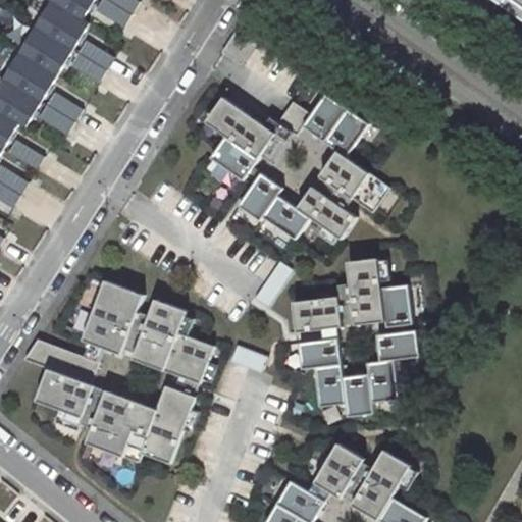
[(48,0),(0,79),(0,109),(20,122),(24,124),(88,21),(82,17),(53,0),(48,0)]
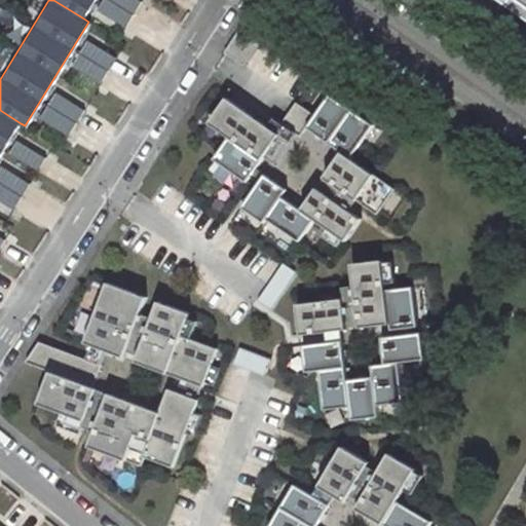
[(53,0),(82,17),(92,0),(53,0)]
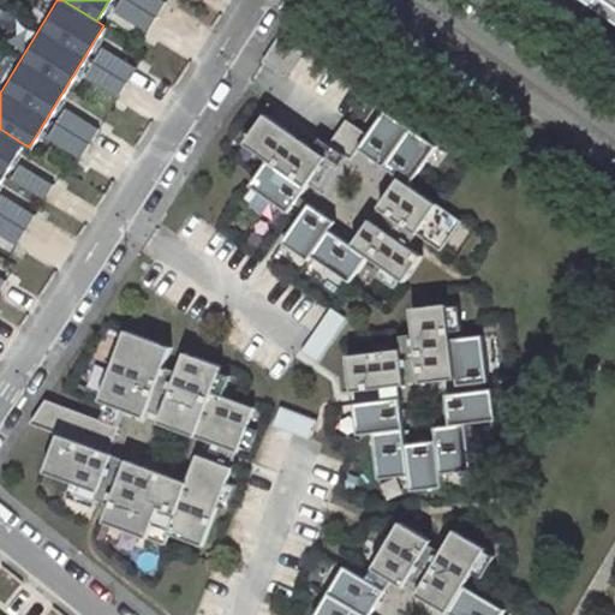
[(118,0),(112,11),(145,30),(162,0),(118,0)]
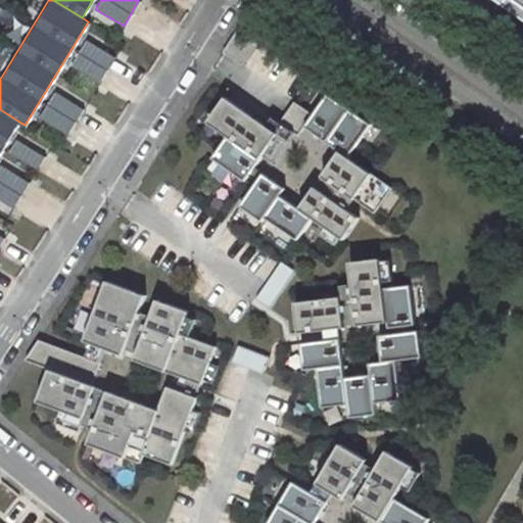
[(522,2),(519,0),(507,0),(505,3),(522,15),(522,2)]
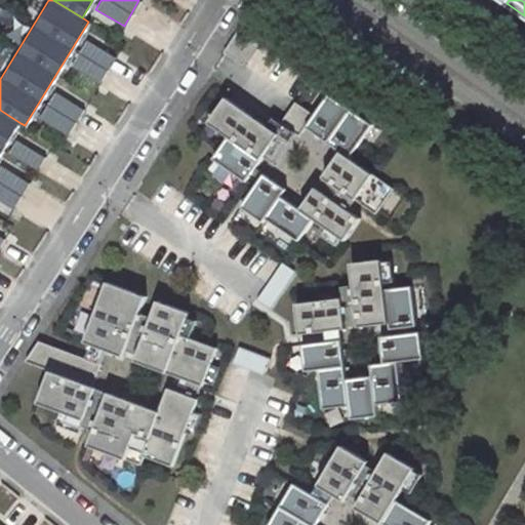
[(87,39),(72,65),(101,81),(115,55),(87,39)]
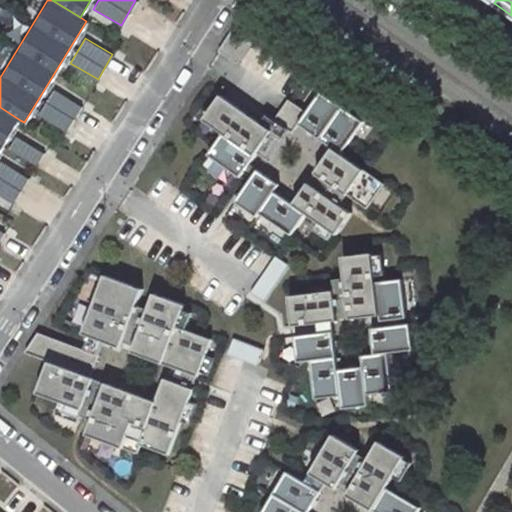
[(220,88),(201,114),(222,130),(254,152),(272,126),(220,88)]
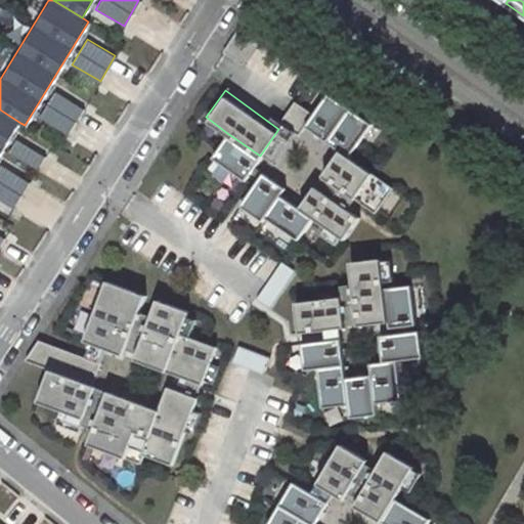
[(54,91),(39,117),(67,133),(82,107),(54,91)]
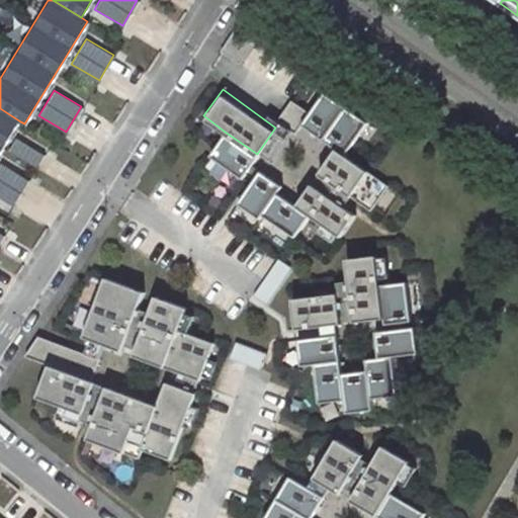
[(335,146),(343,151),(365,118),(324,91),(310,111),(301,123),(335,146)]
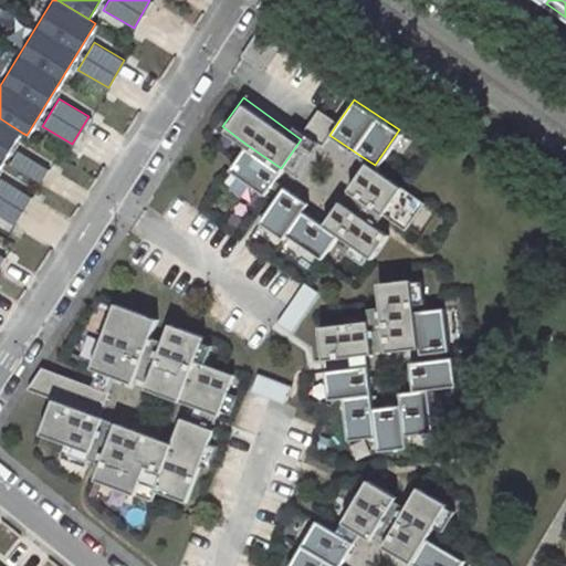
[(323,144),(329,135),(338,122),(320,109),(304,130),(323,144)]
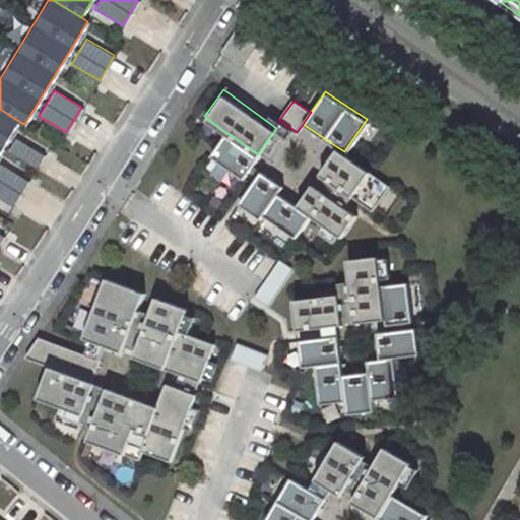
[(0,153),(20,122),(0,109),(0,153)]
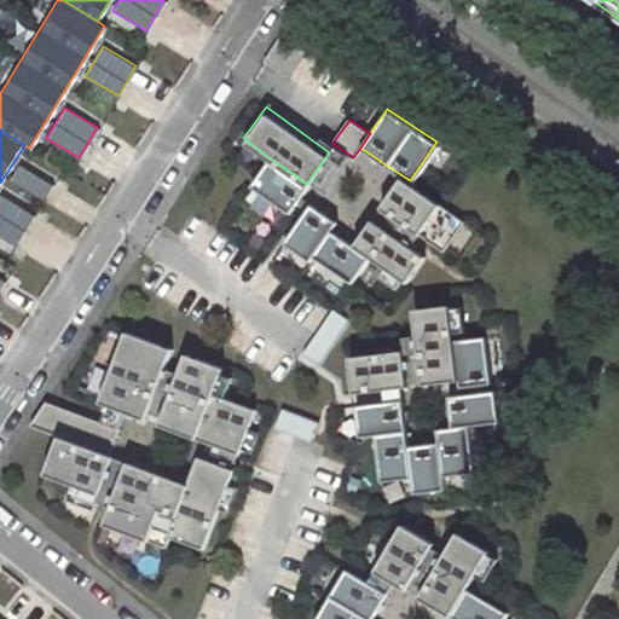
[(288,209),(307,184),(268,157),(250,183),(288,209)]
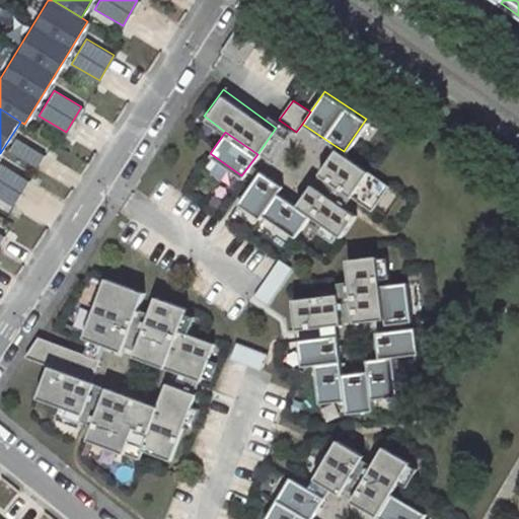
[(16,138),(9,150),(36,167),(44,155),(16,138)]
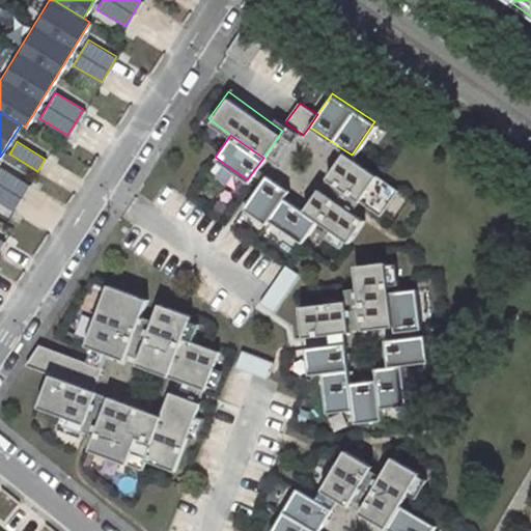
[(343,149),(326,175),(362,200),(378,177),(380,174),(352,155),(343,149)]
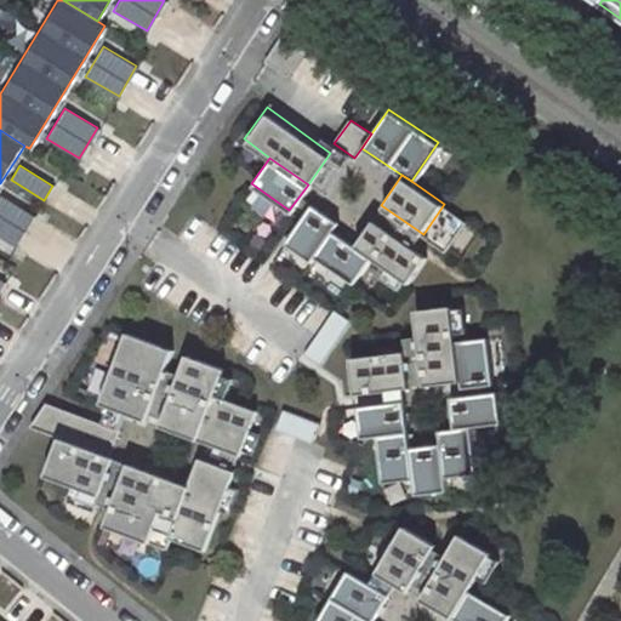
[(0,197),(0,237),(16,246),(34,216),(0,197)]
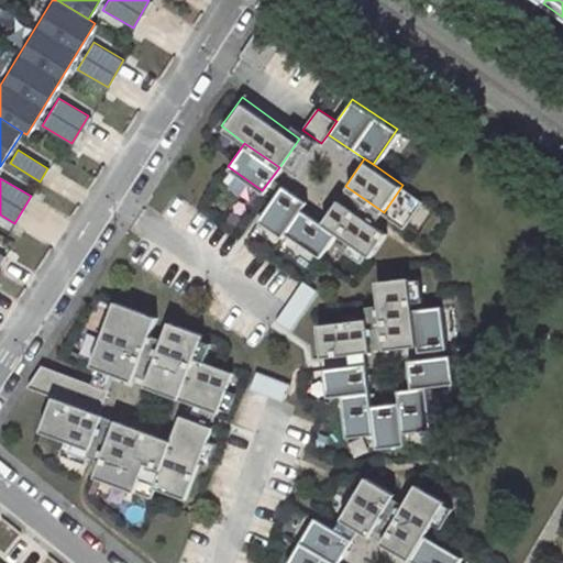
[(305,202),(283,187),(260,220),(282,235),(285,231),(300,208),(305,202)]
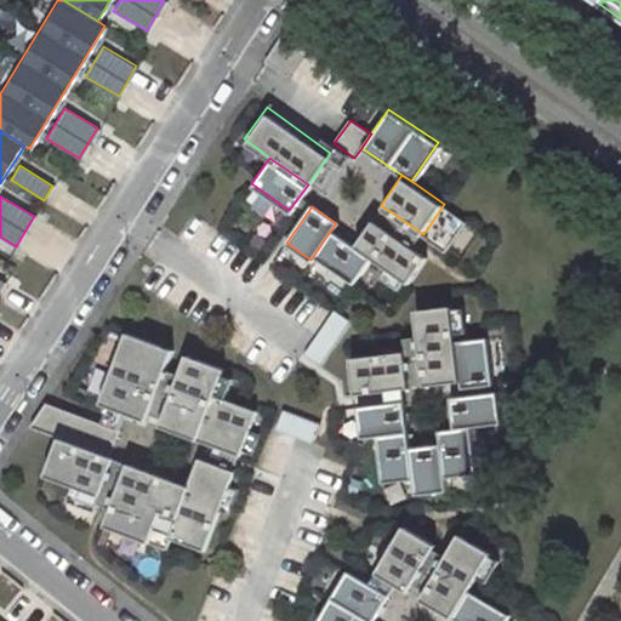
[(463,222),(442,208),(423,234),(444,249),(463,222)]
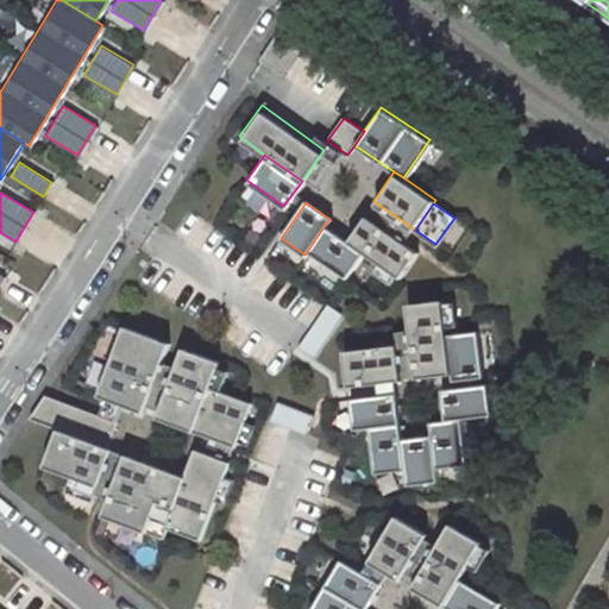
[(364,215),(346,240),(364,252),(399,277),(416,251),(364,215)]
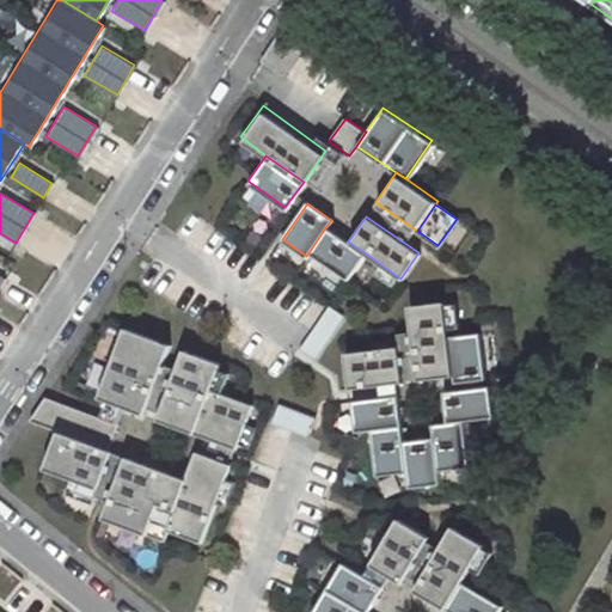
[(326,226),(310,251),(348,279),(366,254),(348,242),(326,226)]
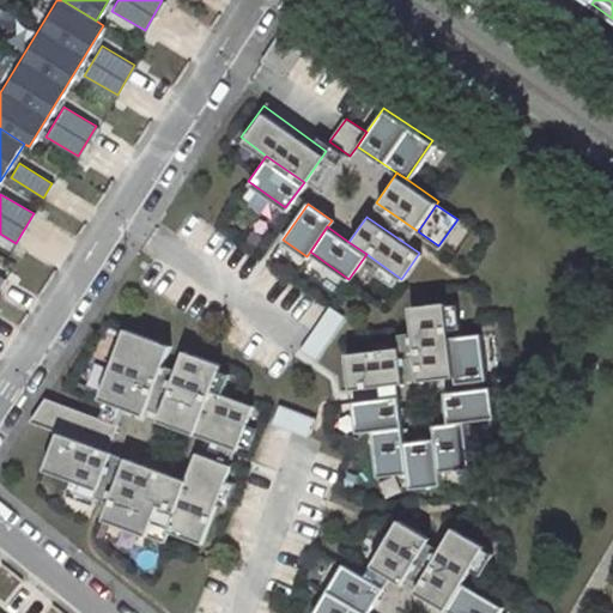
[(410,304),(418,378),(454,375),(449,337),(445,301),(410,304)]
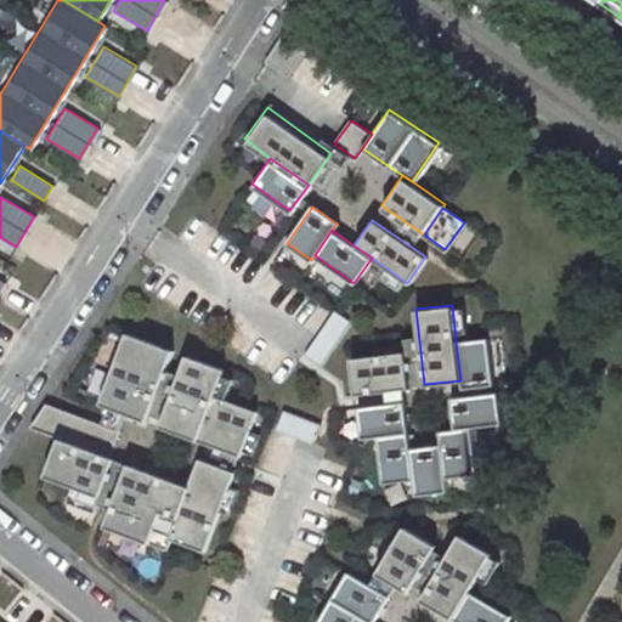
[(99,402),(143,419),(169,348),(124,332),(99,402)]
